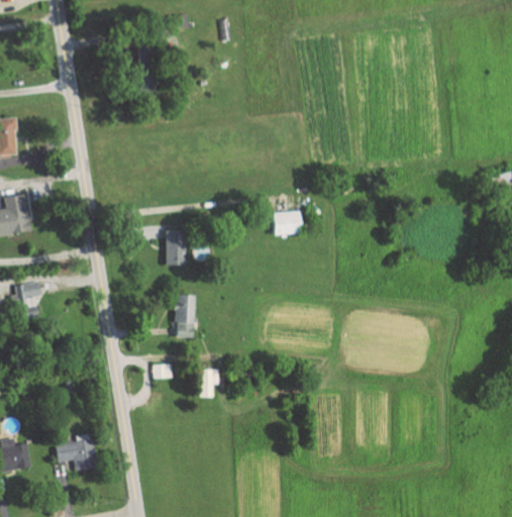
[(155,94),(154,64),(134,65),(136,95),(155,94)]
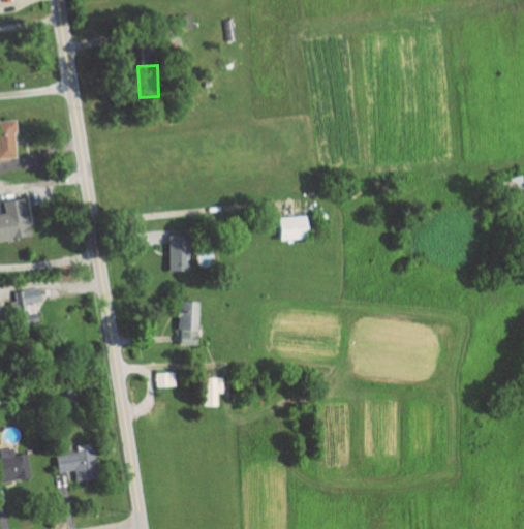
[(0,157),(19,157),(17,120),(0,120),(0,157)]
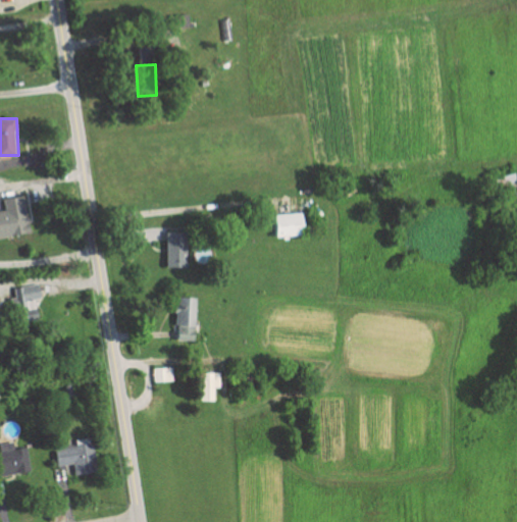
[(0,237),(32,233),(27,196),(5,199),(7,210),(0,211),(0,237)]
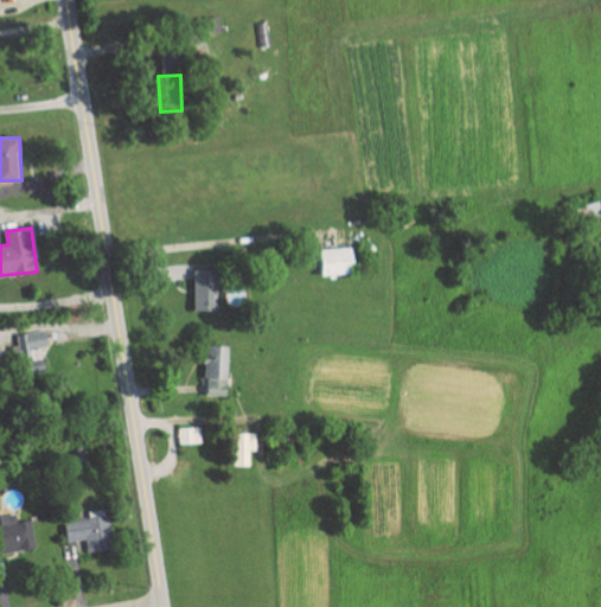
[(321,248),(321,275),(353,274),(352,248),(321,248)]
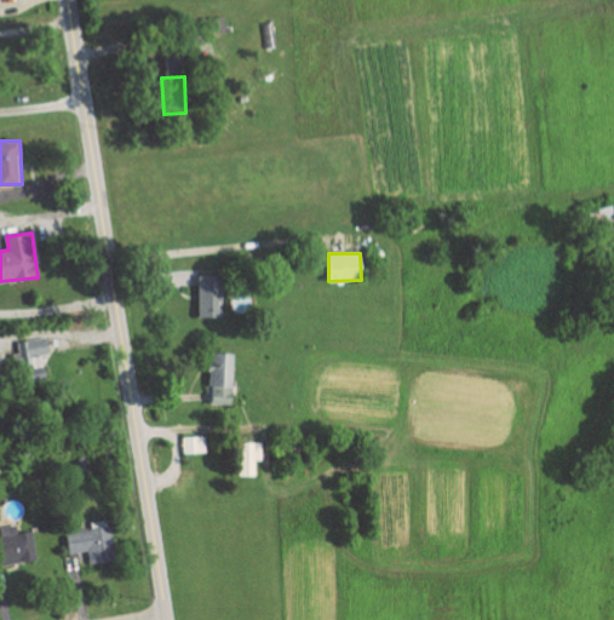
[(200,317),(223,317),(224,276),(200,275),(200,317)]
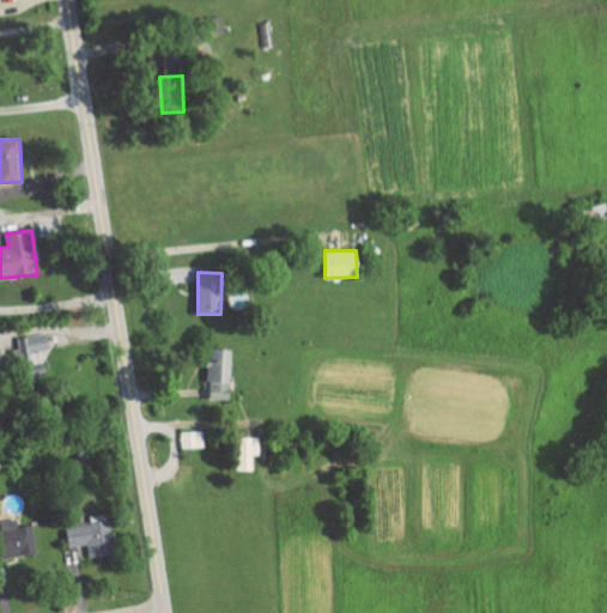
[(50,352),(49,334),(23,337),(26,377),(47,376),(44,352),(50,352)]
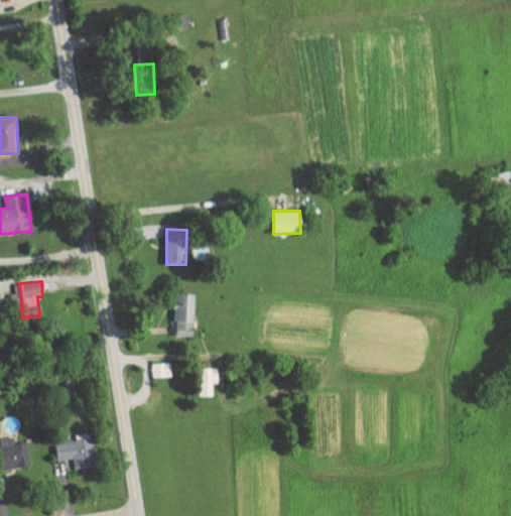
[(176,336),(195,337),(196,294),(177,293),(176,336)]
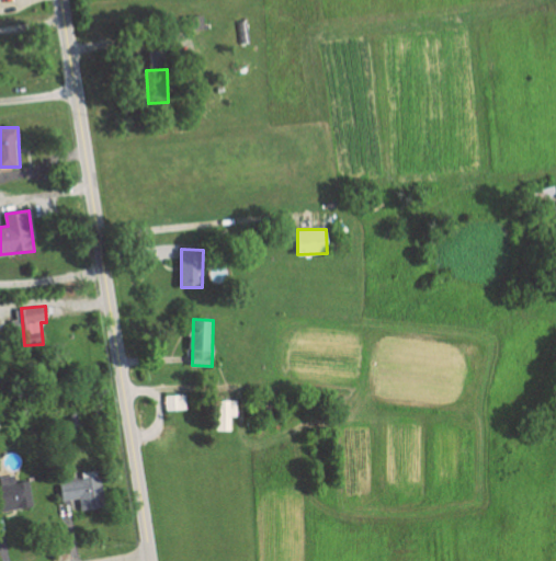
[(168,411),(189,410),(188,395),(167,396),(168,411)]
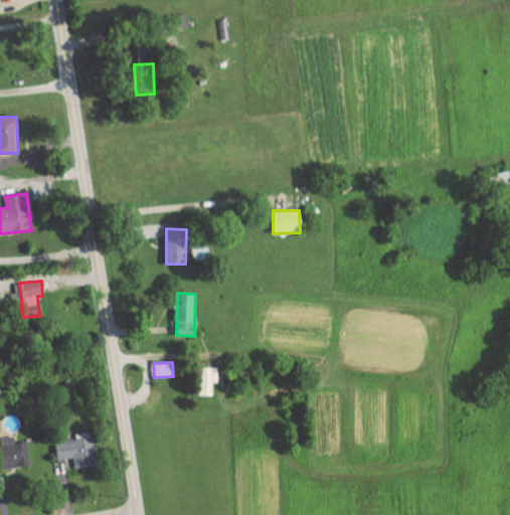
[(58,460),(71,459),(72,468),(98,466),(94,433),(76,434),(77,440),(56,442),(58,460)]
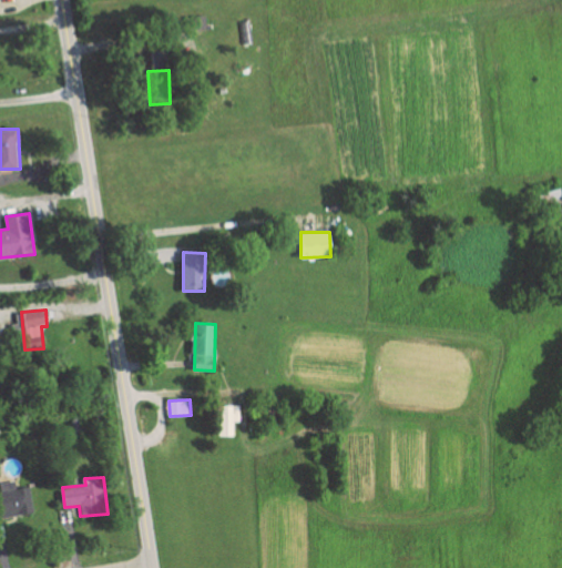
[(0,516),(34,515),(33,487),(16,488),(16,484),(0,485),(0,516)]
